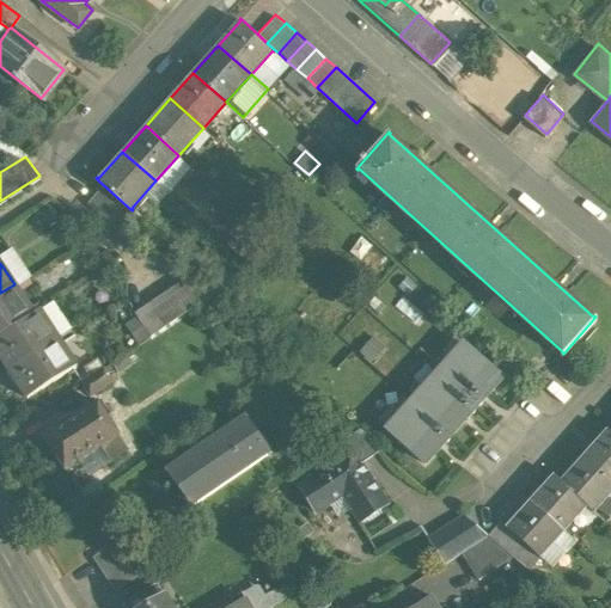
[(203,299),(181,280),(169,287),(185,311),(203,299)]
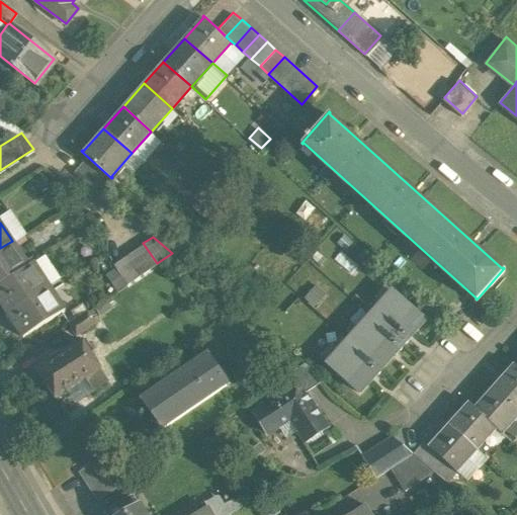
[(12,241),(0,248),(0,281),(28,264),(12,241)]
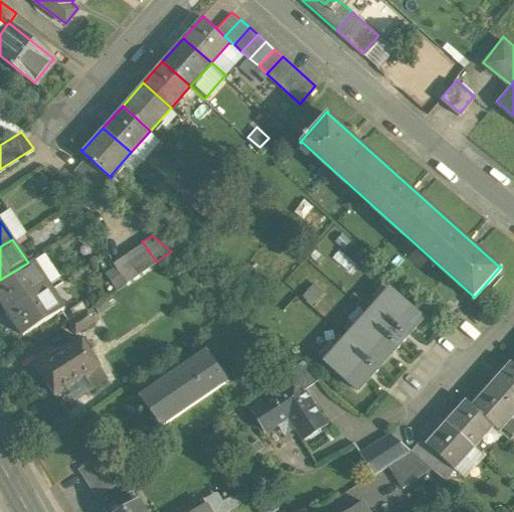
[(156,262),(142,241),(132,248),(146,269),(156,262)]
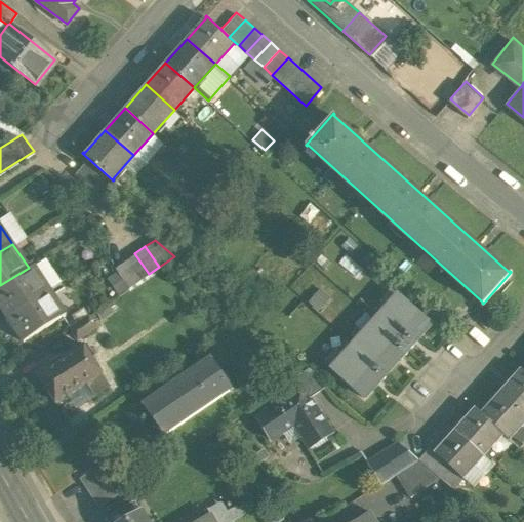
[(149,274),(134,253),(125,259),(138,280),(149,274)]
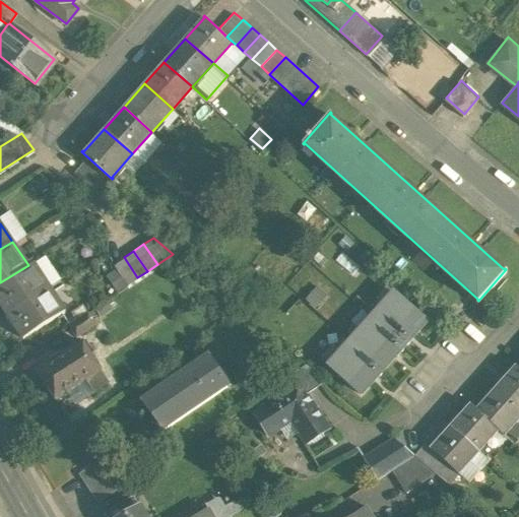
[(137,277),(124,257),(114,264),(127,284),(137,277)]
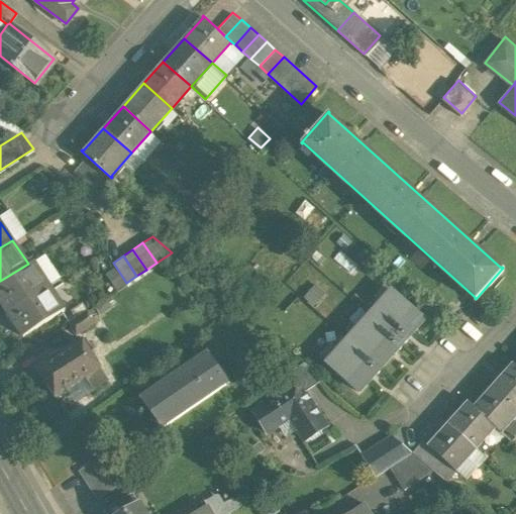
[(28,264),(0,281),(0,300),(7,311),(48,284),(32,261),(28,264)]
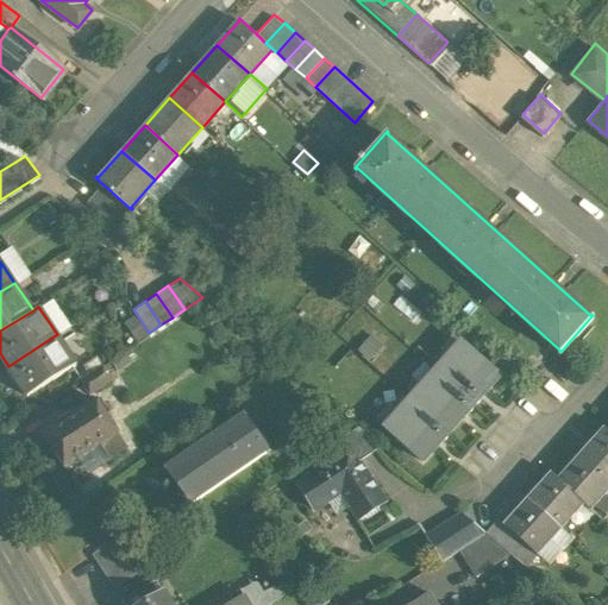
[(57,334),(8,366),(26,394),(75,363),(57,334)]
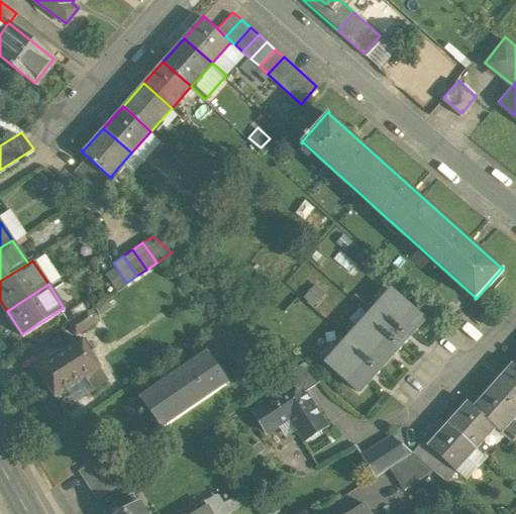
[(391,291),(369,315),(401,343),(422,319),(391,291)]
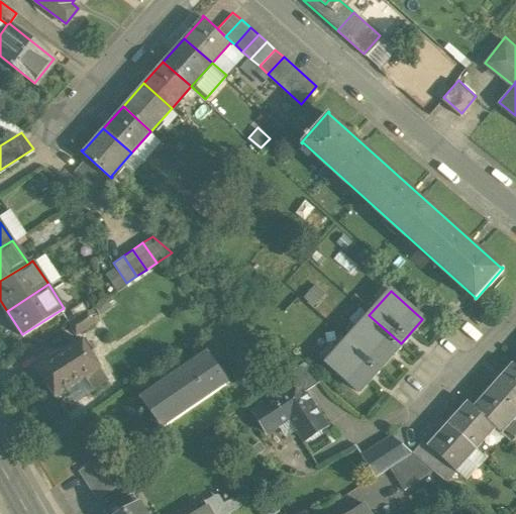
[(107,296),(87,309),(95,321),(102,316),(100,313),(112,305),(107,296)]
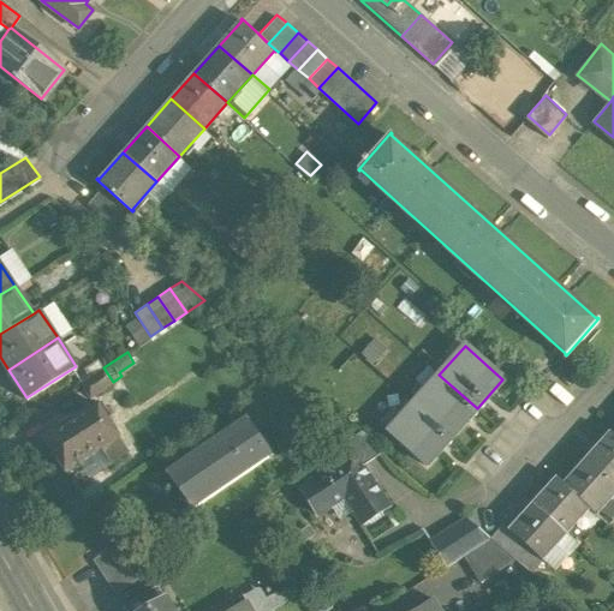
[(103,367),(82,383),(91,396),(113,382),(103,367)]
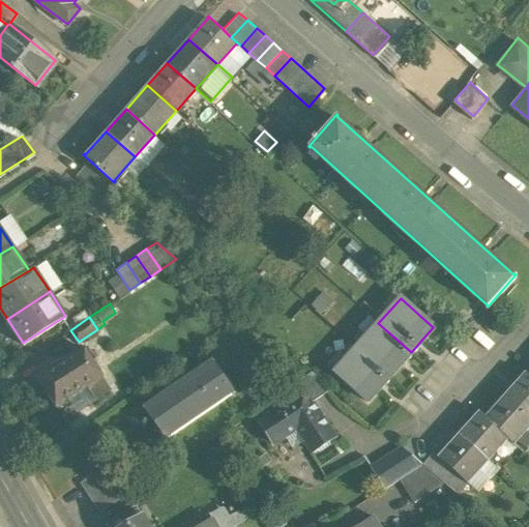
[(378,323),(356,349),(389,377),(411,352),(378,323)]
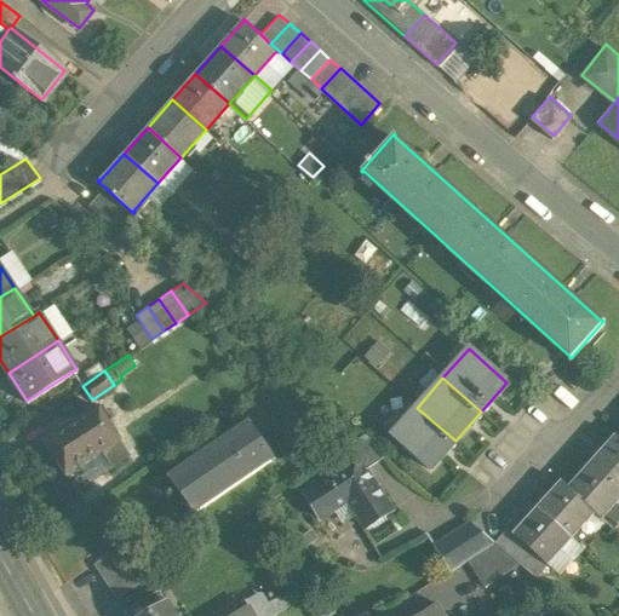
[(129,452),(98,406),(44,439),(66,473),(103,449),(112,462),(129,452)]
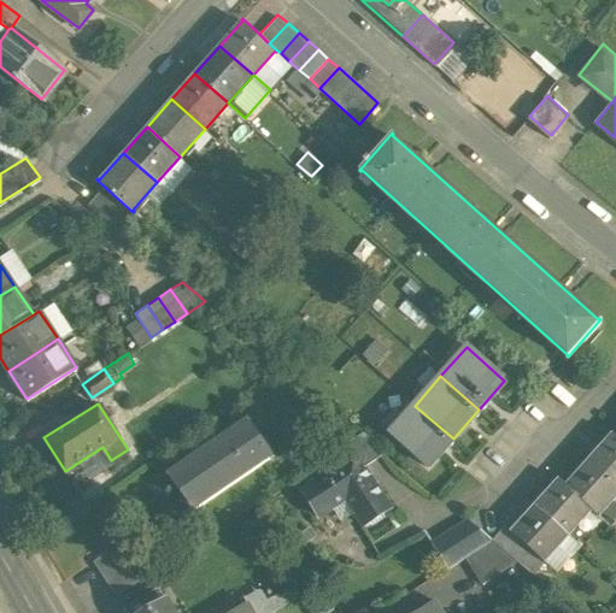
[(415,406),(389,435),(427,467),(453,438),(415,406)]
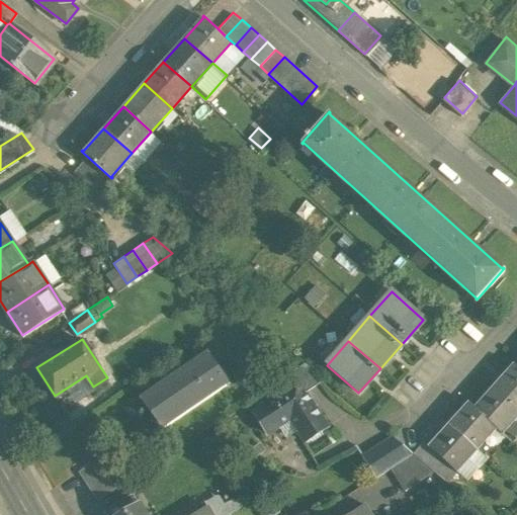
[(206,351),(141,396),(162,426),(228,382),(206,351)]
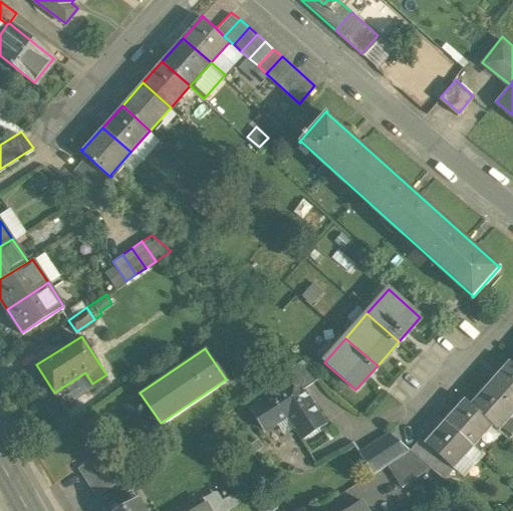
[(300,359),(280,372),(286,382),(294,377),(301,389),(321,375),(300,359)]
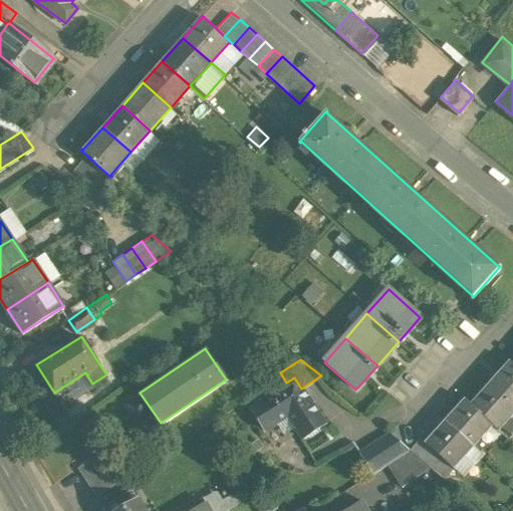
[(509,361),(490,382),(512,404),(512,363),(508,360),(509,361)]
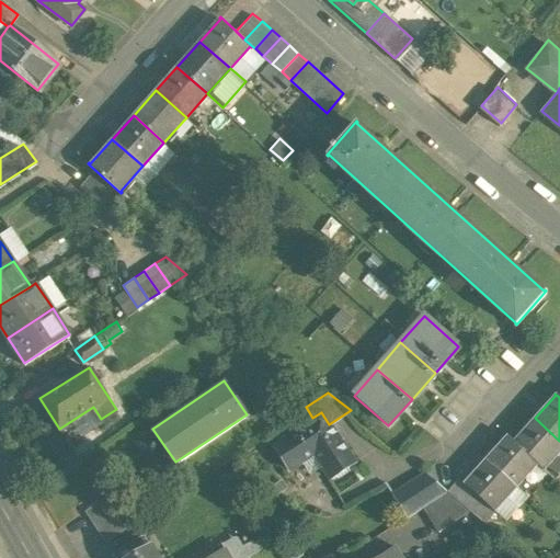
[(312,418),(272,446),(288,470),(312,454),(329,478),(354,462),(329,424),(321,412),(312,418)]
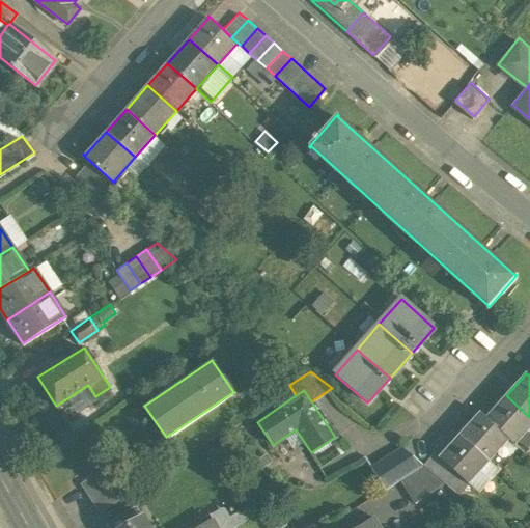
[(529,417),(506,395),(486,418),(485,417),(484,417),(509,439),(514,444),(515,444),(514,443),(529,425),(529,417)]
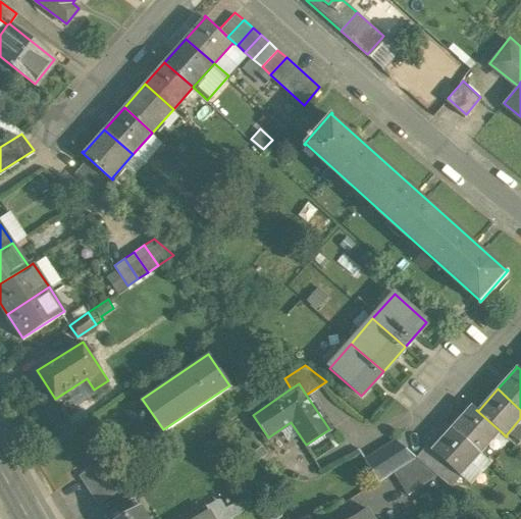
[(471,407),(453,427),(480,453),(499,431),(500,432),(501,431),(476,410),(471,405),(471,406),(471,407)]
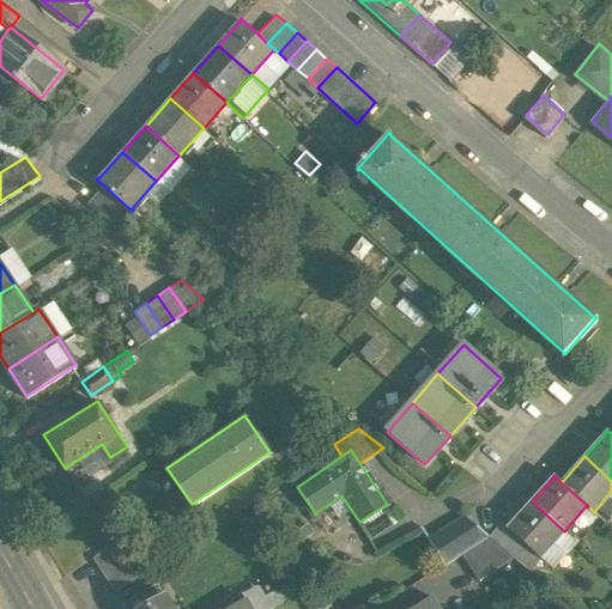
[(532,501),(509,528),(508,527),(507,528),(540,558),(541,559),(543,558),(541,556),(564,531),(532,501)]
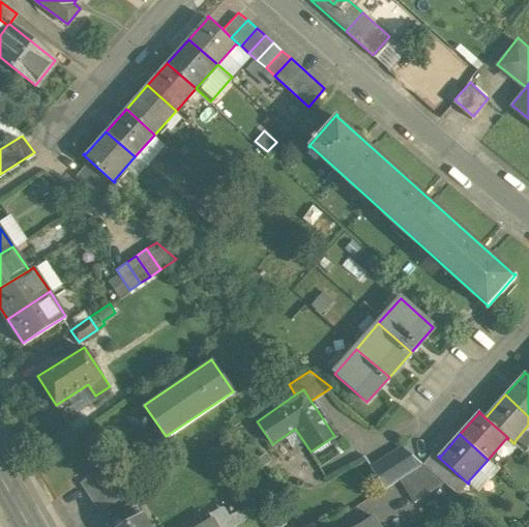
[(402,446),(371,466),(384,488),(399,478),(399,477),(422,463),(402,446)]
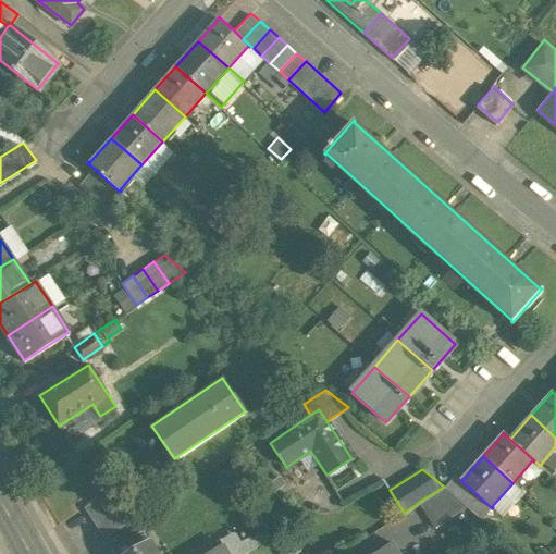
[(491,507),(460,480),(461,479),(456,475),(445,488),(466,506),(481,518),(491,507)]
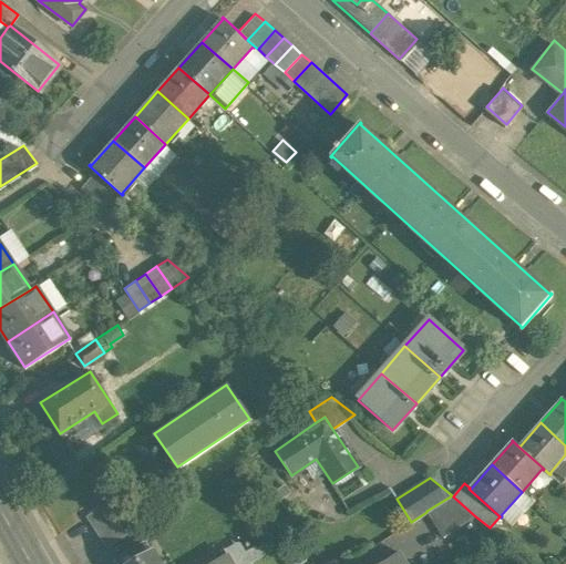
[(426,511),(426,512),(441,536),(474,515),(453,496),(452,495),(426,511)]
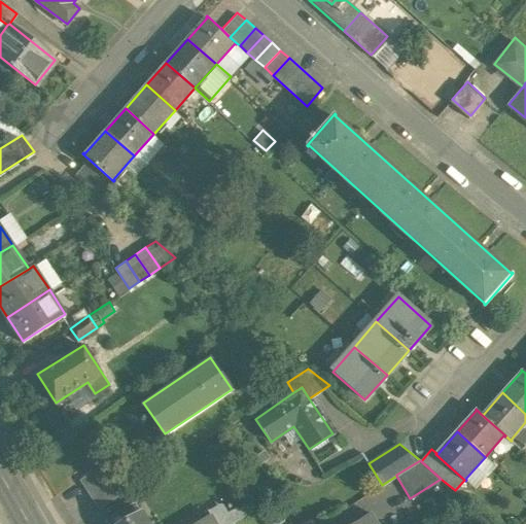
[(99,466),(80,480),(99,508),(117,494),(99,466)]
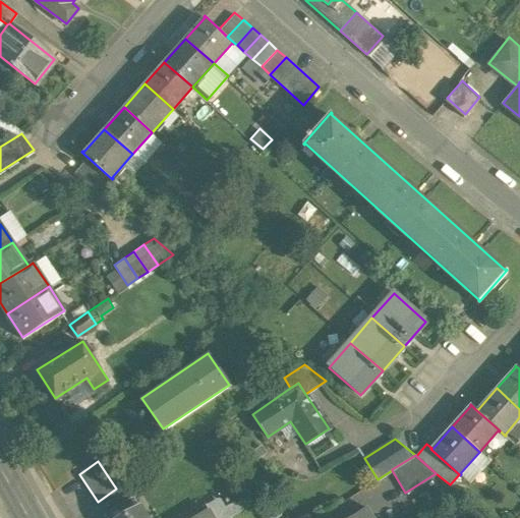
[(132,495),(103,512),(106,517),(141,517),(145,516),(132,495)]
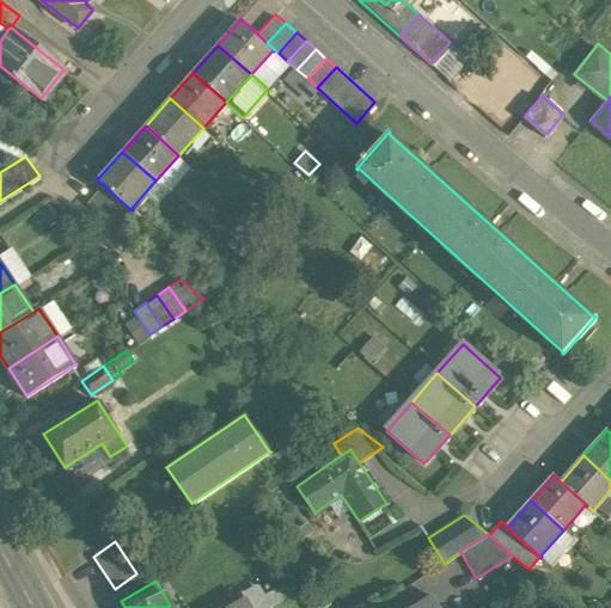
[(439,607),(431,594),(413,606),(414,607),(439,607)]
